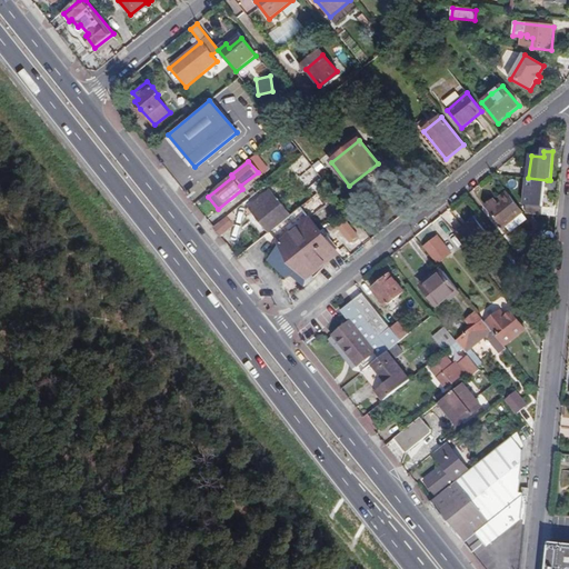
[(309,188),(315,183),(301,166),(295,171),(309,188)]
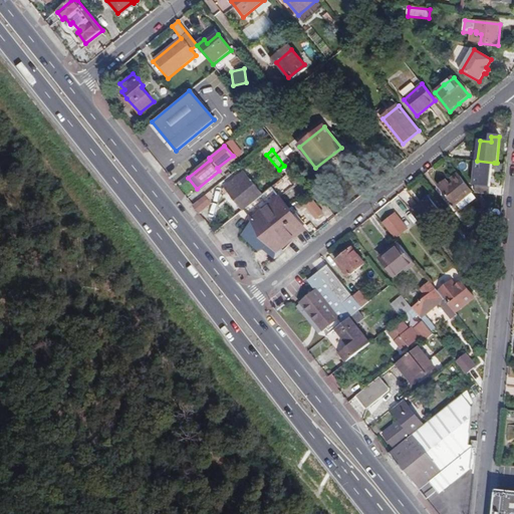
[(477,161),(474,185),(491,187),(494,163),(477,161)]
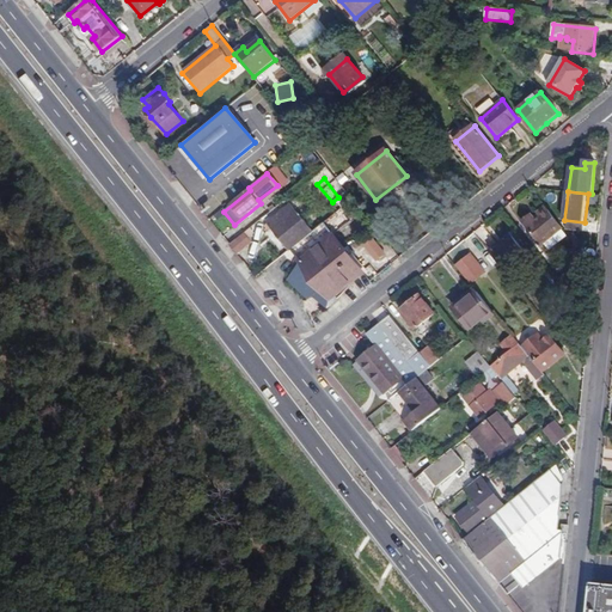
[(563,228),(546,206),(537,213),(538,215),(533,219),(532,216),(524,224),(542,246),(563,228)]
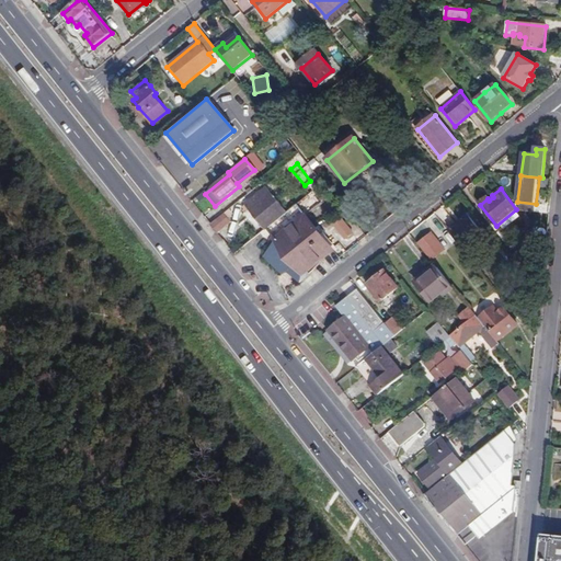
[(297,203),(304,212),(320,201),(313,191),(297,203)]
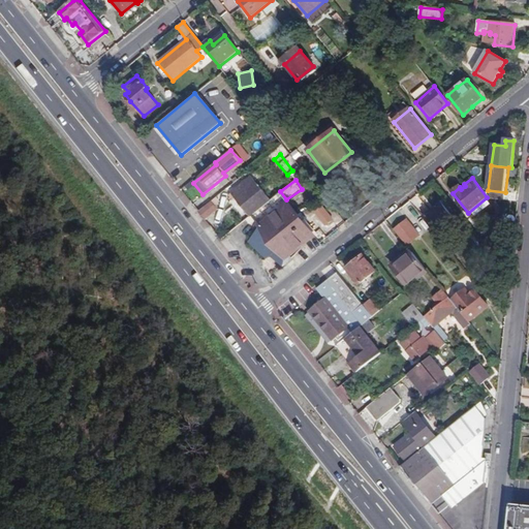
[(235,197),(249,216),(271,199),(259,186),(255,181),(247,186),(244,183),(230,193),(235,197)]
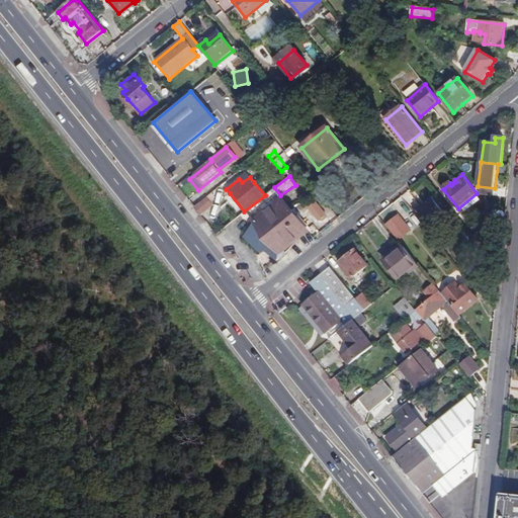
[(209,203),(204,197),(196,203),(201,209),(209,203)]
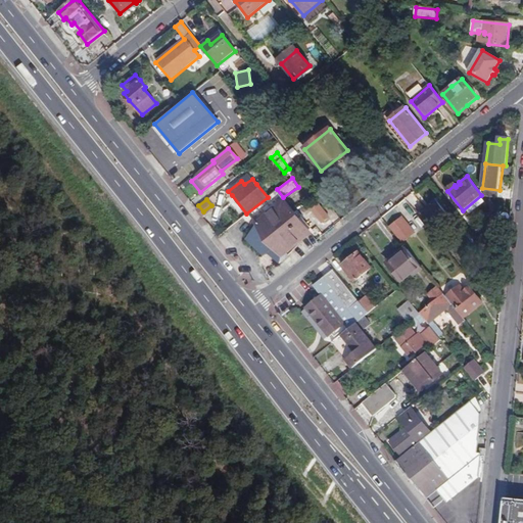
[(416,200),(412,207),(420,212),(424,205),(416,200)]
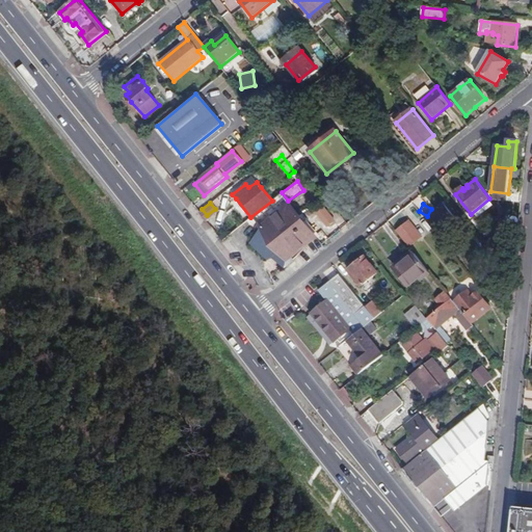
[(433,212),(426,217),(446,242),(462,229),(462,225),(458,221),(459,220),(446,205),(435,213),(433,212)]
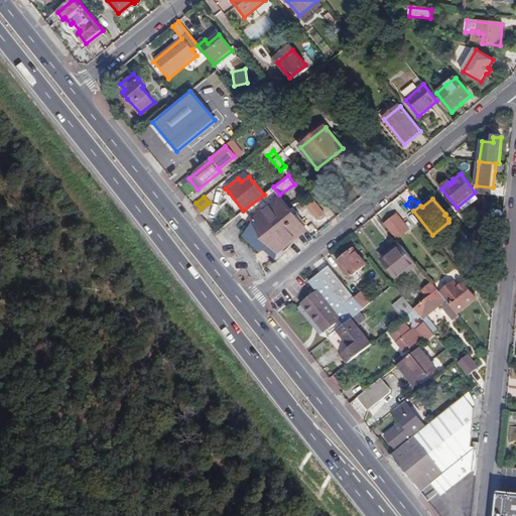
[(273,239),(281,249),(306,230),(282,200),(255,221),(243,236),(259,250),(261,250),(273,239)]
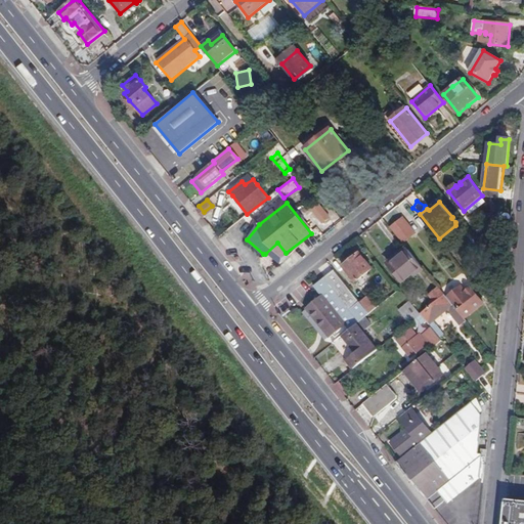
[(319,226),(330,218),(320,206),(310,214),(319,226)]
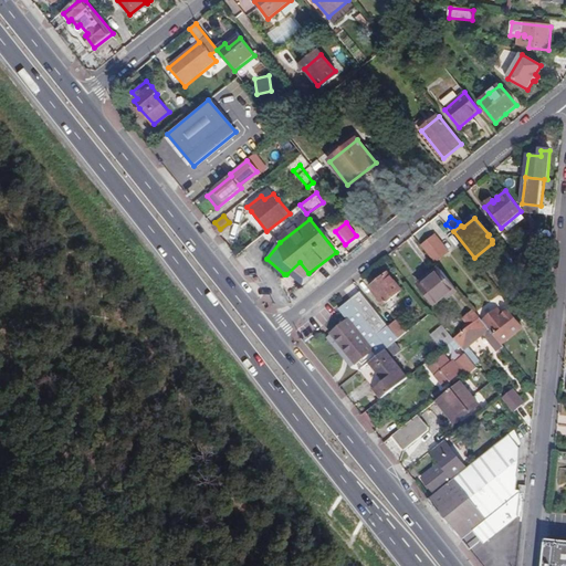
[(422,247),(436,262),(448,252),(436,236),(422,247)]
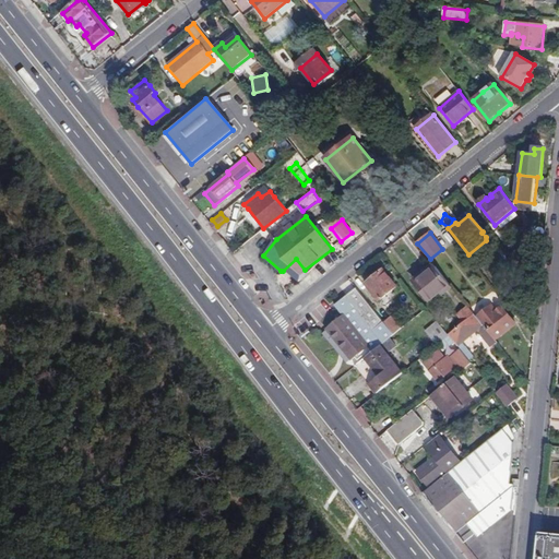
[(522,256),(515,261),(525,274),(532,269),(522,256)]
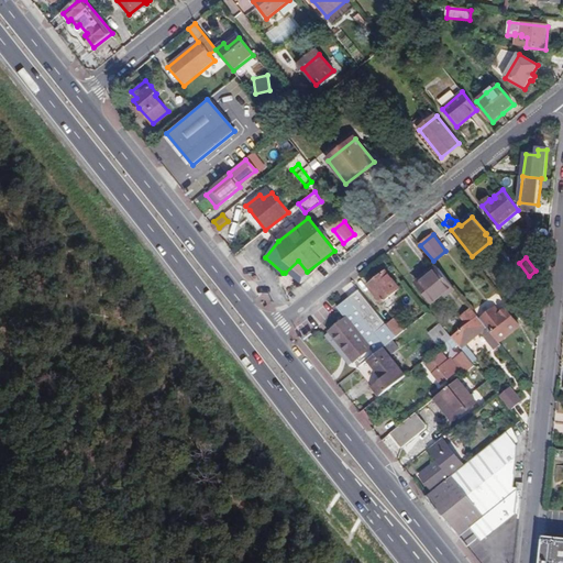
[(309,275),(307,272),(298,261),(285,273),(289,272),(301,283),(309,275)]
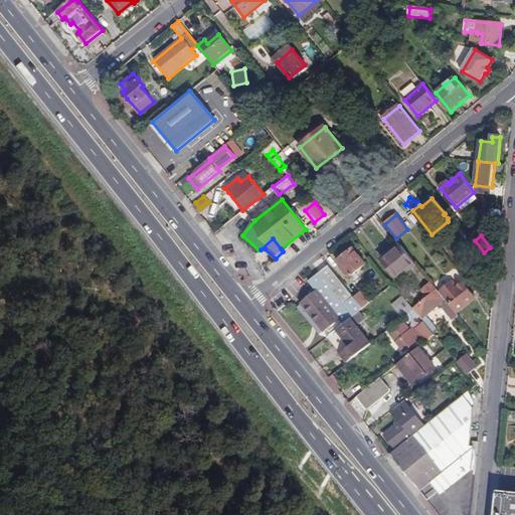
[(414,262),(401,245),(383,260),(396,277),(414,262)]
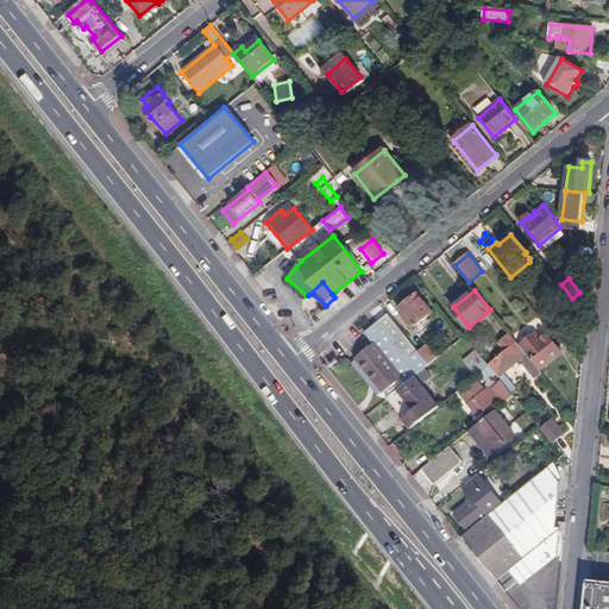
[(433,313),(418,294),(399,308),(414,327),(433,313)]
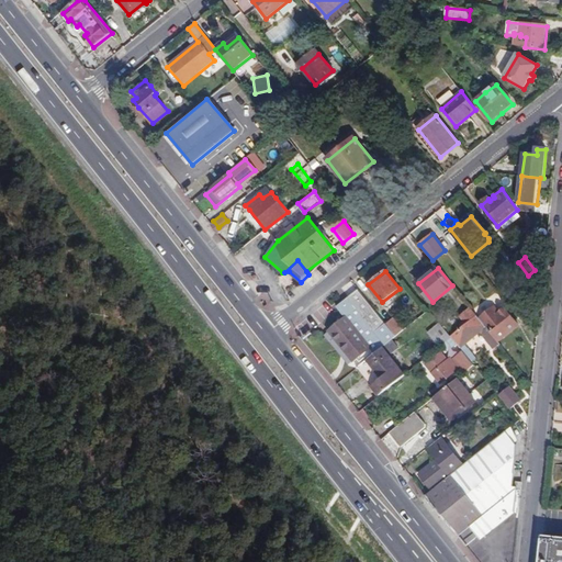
[(374,353),(391,340),(396,336),(388,325),(358,289),(337,305),(346,316),(329,329),(355,361),(371,348),(374,353)]
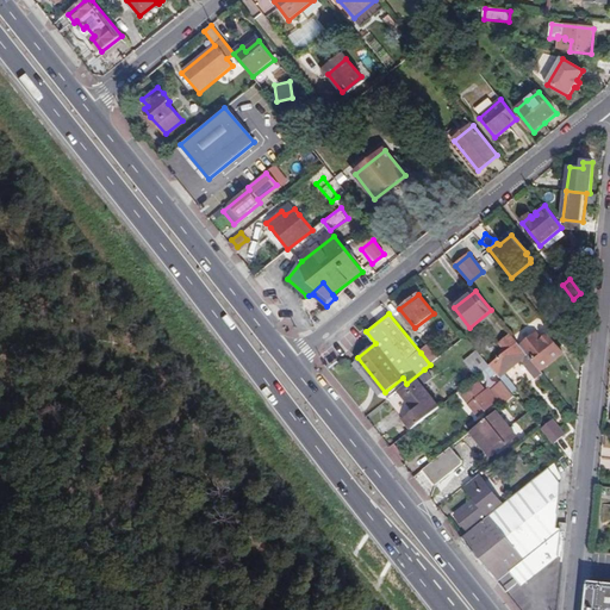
[(503,341),(509,348),(517,341),(510,334),(503,341)]
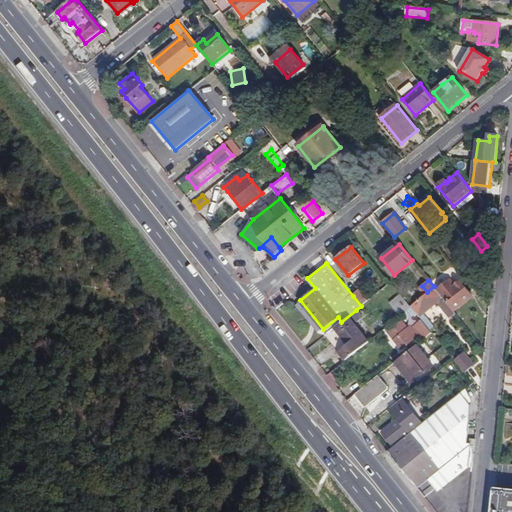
[(446,281),(436,289),(453,310),(472,295),(459,280),(453,285),(451,286),(446,281)]
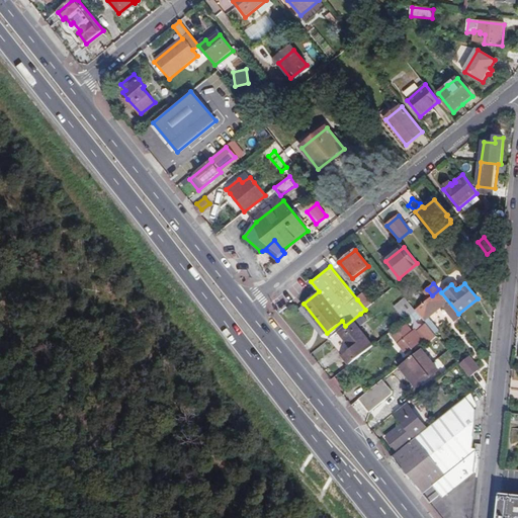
[(455,321),(460,317),(458,314),(441,292),(439,289),(432,295),(416,310),(417,311),(427,323),(436,335),(441,332),(433,322),(432,323),(429,318),(445,305),(448,309),(447,311),(455,321)]
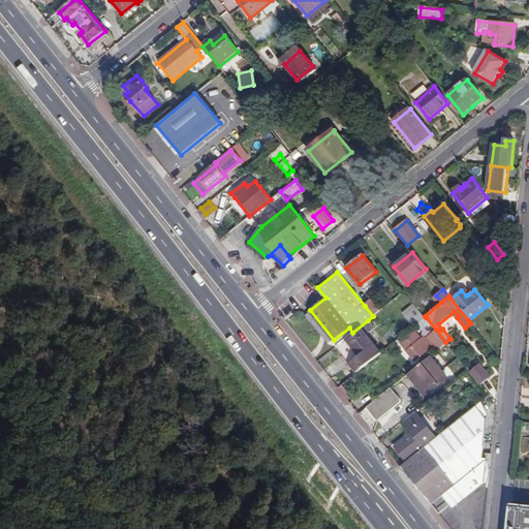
[(365,306),(373,316),(382,309),(378,305),(377,306),(372,301),(365,306)]
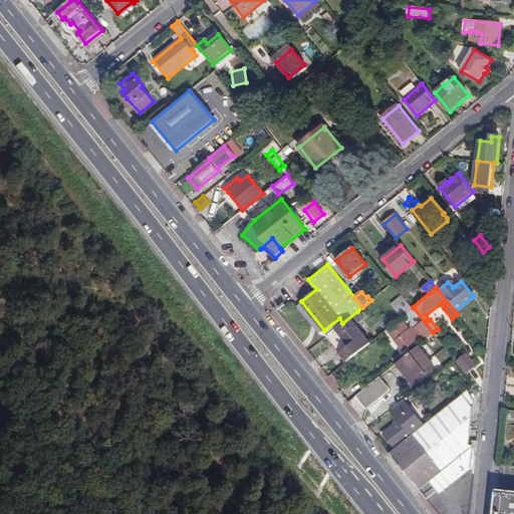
[(392,305),(402,318),(414,308),(413,307),(404,296),(392,305)]
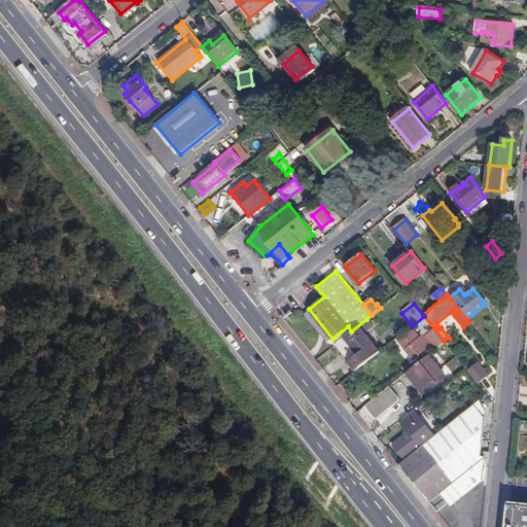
[(335,345),(355,372),(380,352),(364,334),(373,327),(366,319),(351,331),(335,345)]
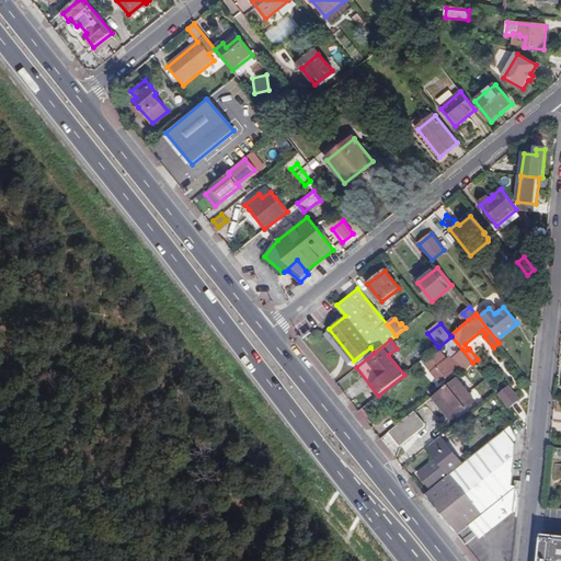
[(465,371),(473,364),(472,363),(462,350),(453,357),(465,371)]
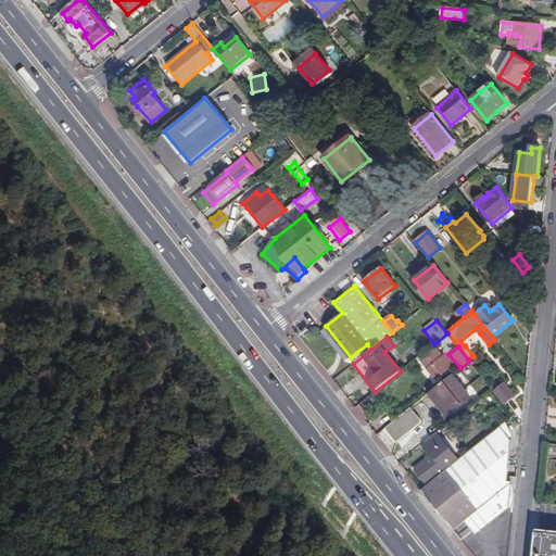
[(433,356),(431,353),(424,359),(430,368),(428,369),(436,379),(445,371),(444,371),(450,367),(438,353),(433,356)]
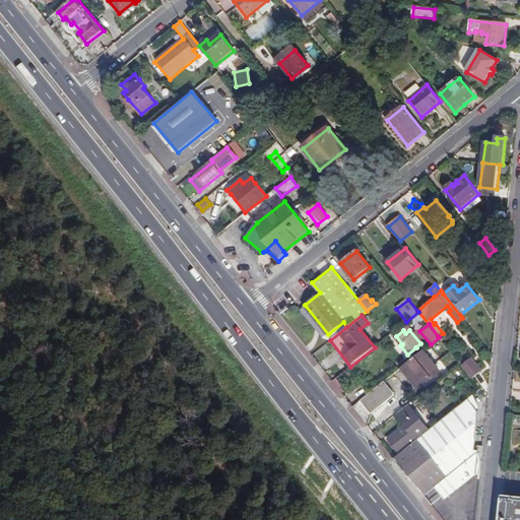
[(423,350),(403,367),(418,385),(428,377),(431,380),(440,372),(423,350)]
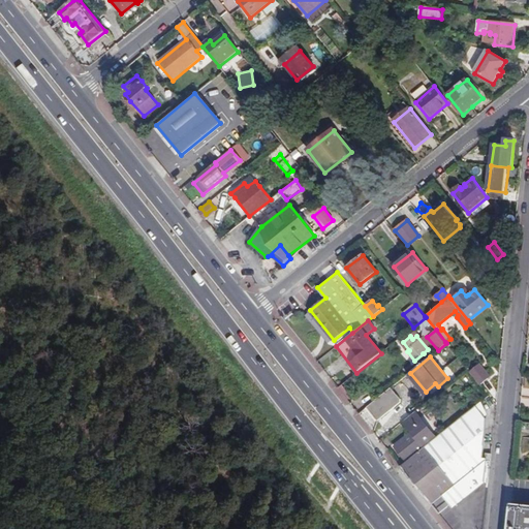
[(470,372),(480,385),(494,376),(483,362),(470,372)]
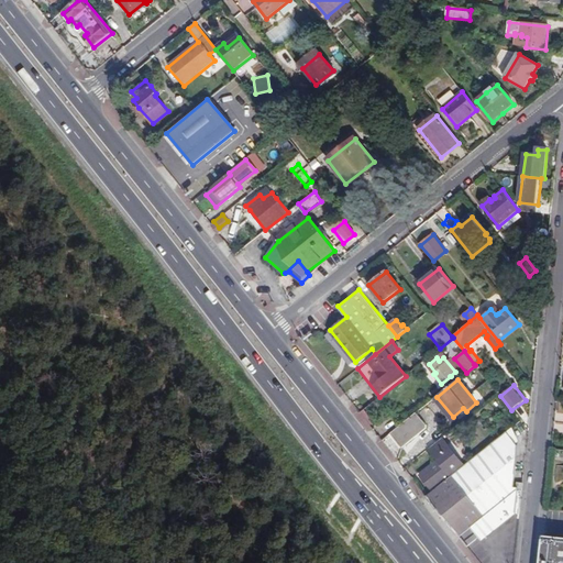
[(416,414),(390,434),(403,449),(428,428),(416,414)]
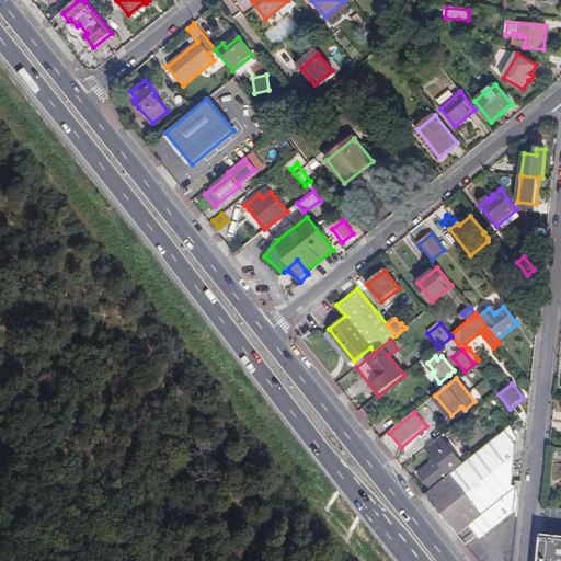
[(426,495),(459,536),(470,526),(481,539),(513,512),(515,480),(512,483),(514,444),(505,432),(468,461),(462,465),(431,490),(426,495)]
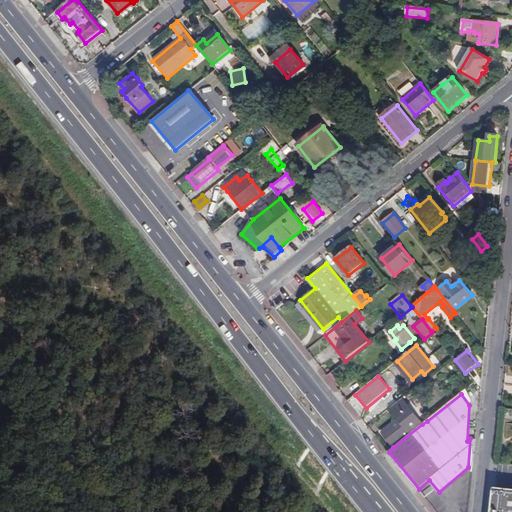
[(395,413),(406,404),(402,399),(390,408),(395,413)]
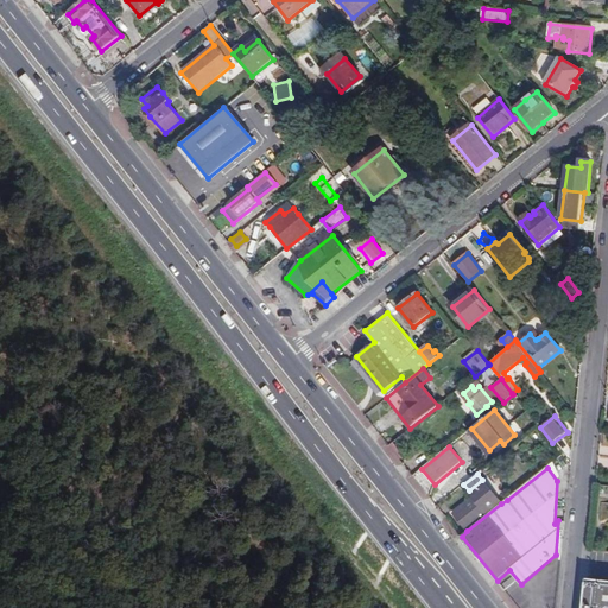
[(501,504),(507,500),(488,475),(482,480),(501,504)]
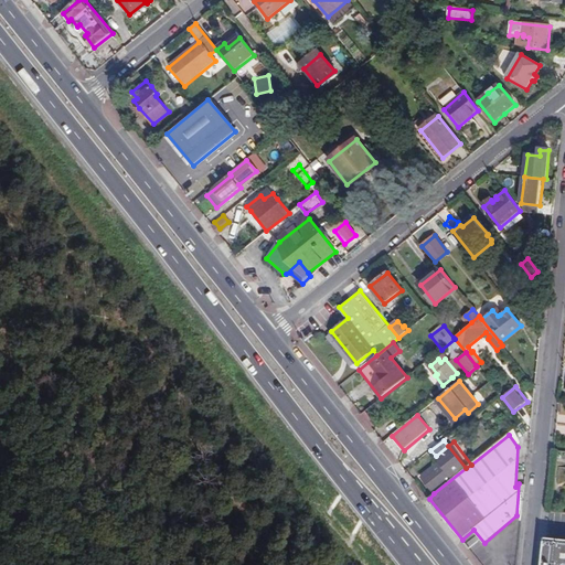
[(420,478),(434,493),(466,468),(448,446),(436,456),(440,462),(420,478)]
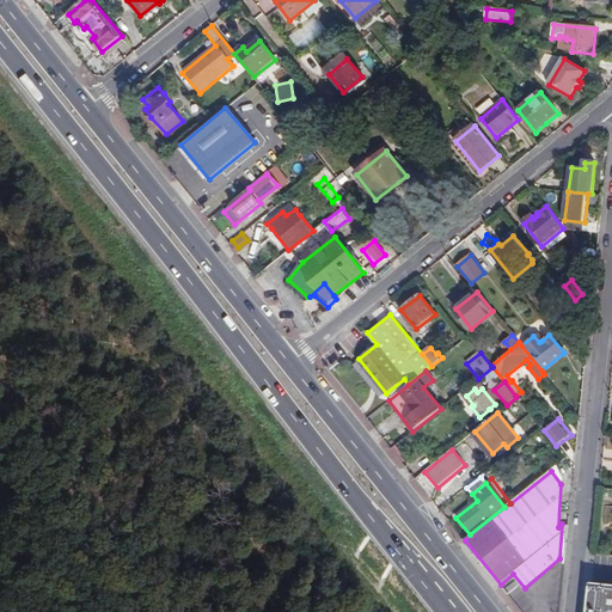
[(611,611),(611,586),(589,583),(586,611),(611,611)]
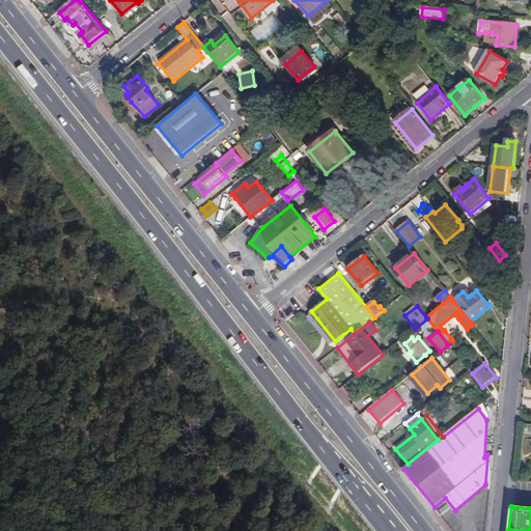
All buildings are outlined.
